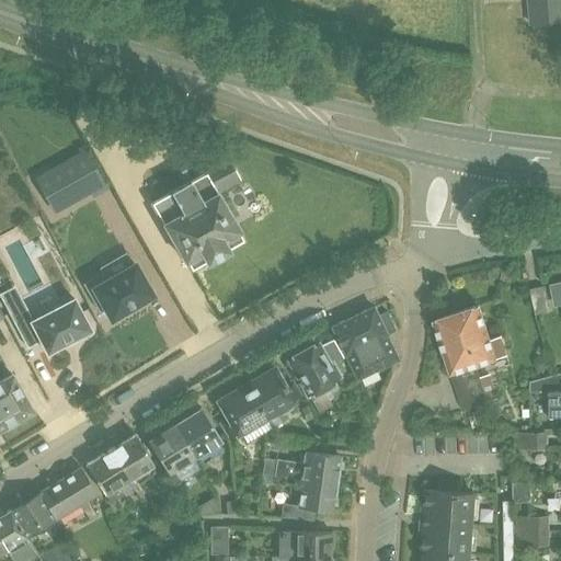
[(560,0),(528,0),(530,23),(560,21),(560,0)]
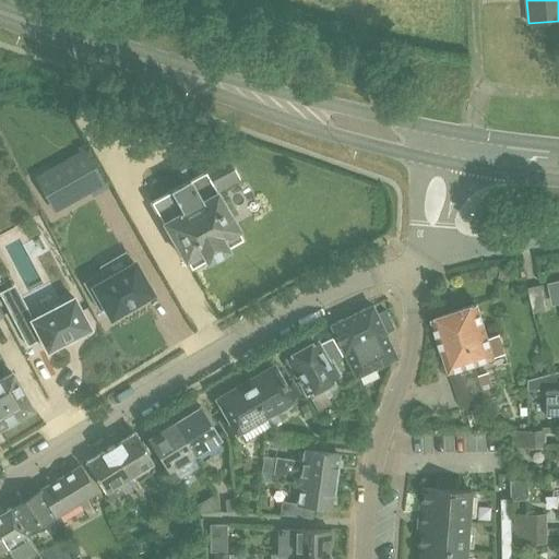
[(84,147),(80,151),(35,177),(55,212),(104,183),(84,147)]
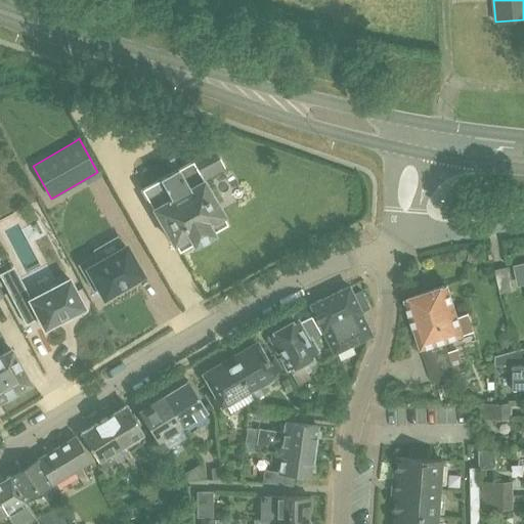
[(203,179),(224,167),(212,145),(190,158),(192,161),(142,189),(178,253),(228,223),(203,179)]
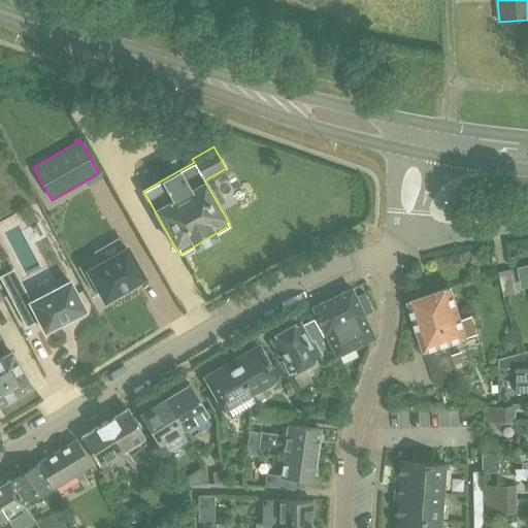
[(79,266),(93,291),(98,288),(104,298),(105,298),(105,297),(119,290),(120,290),(120,289),(127,286),(128,285),(141,277),(142,276),(126,248),(125,249),(101,262),(98,256),(96,257),(79,266)]
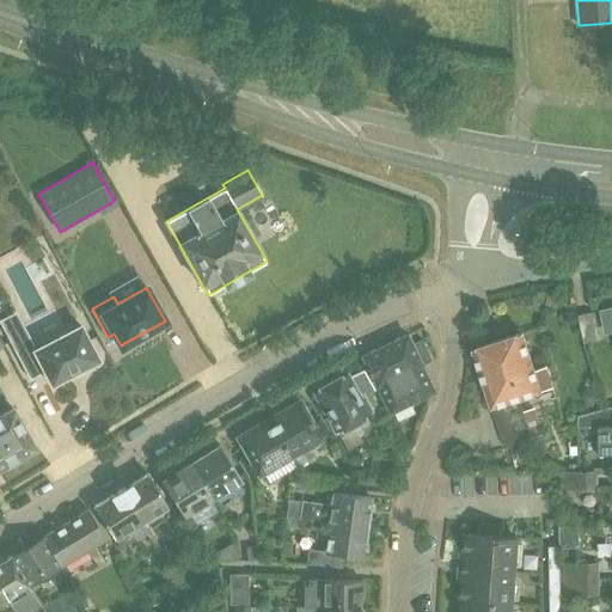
[(605,334),(611,332),(611,306),(600,310),(605,334)]
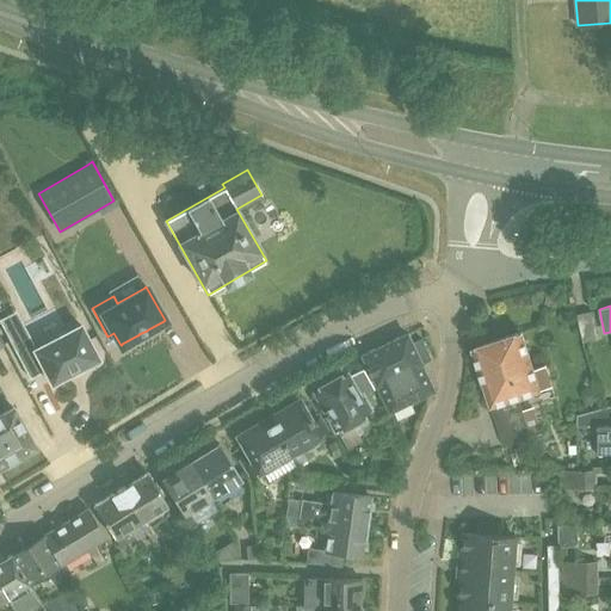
[(582,339),(597,335),(591,310),(576,313),(582,339)]
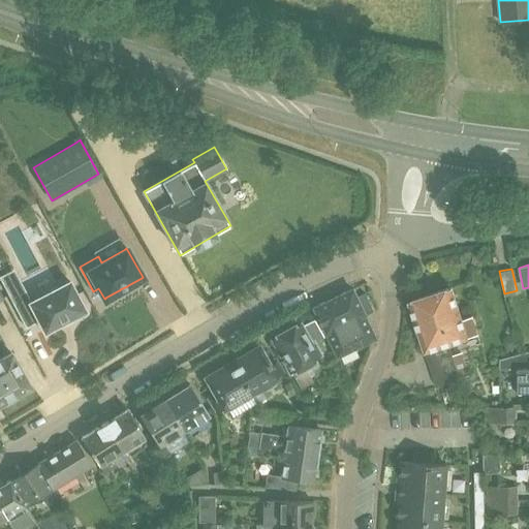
[(24,289),(9,297),(24,325),(36,318),(42,330),(83,309),(67,279),(29,300),(24,289)]
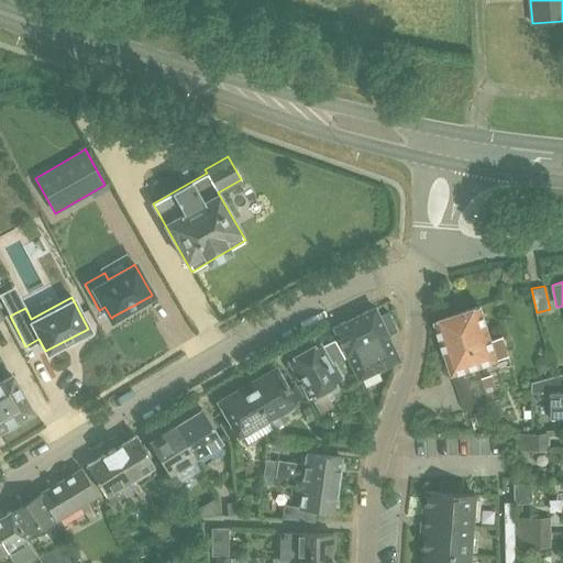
[(481,307),(435,321),(465,410),(489,403),(477,365),(498,359),(509,355),(504,335),(492,340),(481,307)]
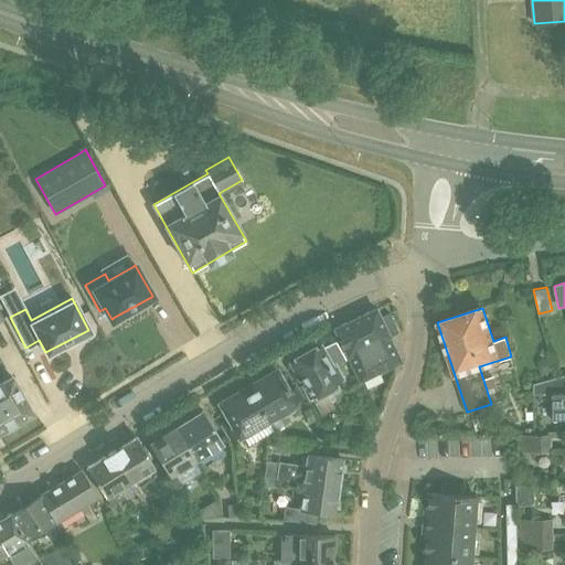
[(341,338),(348,353),(388,336),(385,328),(394,323),(388,311),(379,316),(375,309),(336,328),(341,338)]
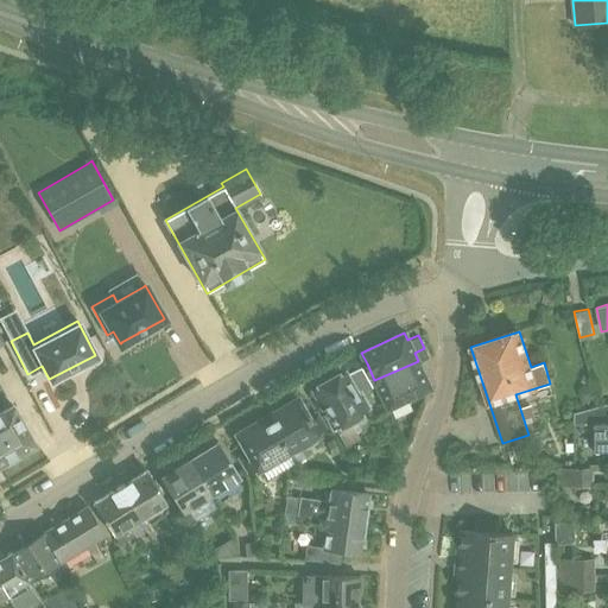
[(429,359),(424,348),(415,353),(418,361),(374,380),(379,390),(387,407),(428,388),(429,385),(418,365),(429,359)]
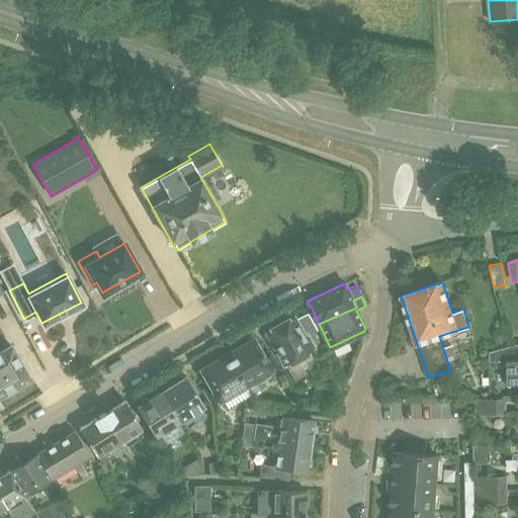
[(282,366),(286,364),(288,369),(290,368),(296,379),(307,372),(305,369),(315,363),(311,357),(312,357),(309,351),(317,347),(311,337),(309,334),(317,329),(308,313),(296,318),(294,314),(263,332),(282,366)]
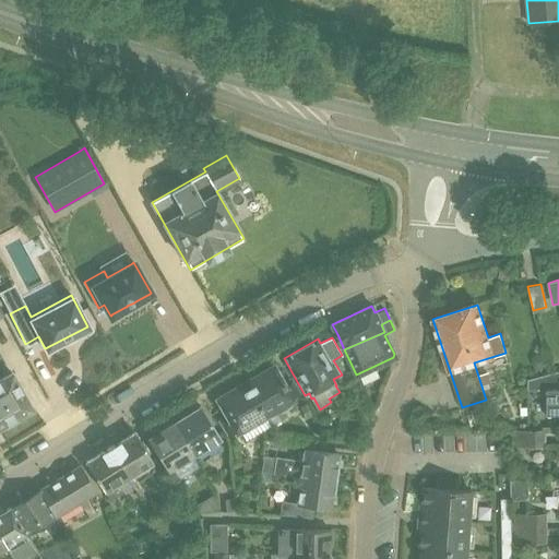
[(536,354),(532,361),(534,368),(542,372),(548,360),(536,354)]
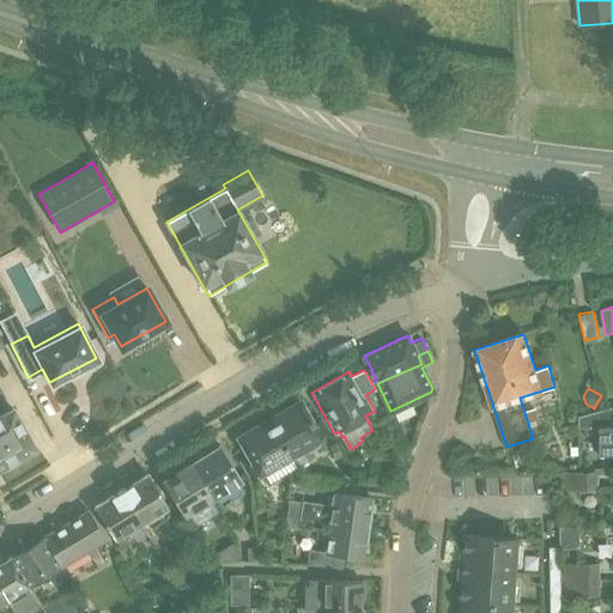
[(0,465),(34,447),(11,405),(10,406),(0,389),(0,465)]
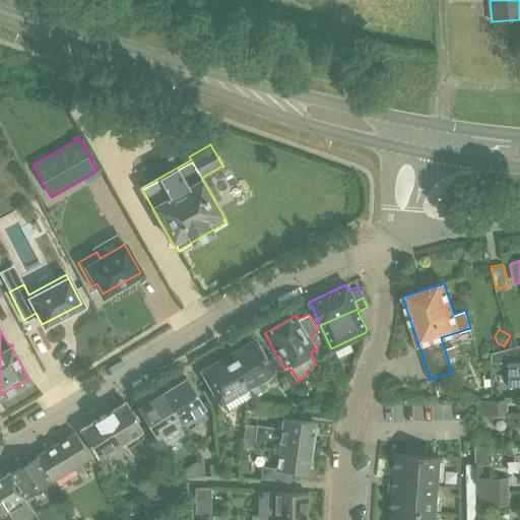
[(254,341),(229,355),(244,385),(274,368),(268,356),(264,359),(254,341)]
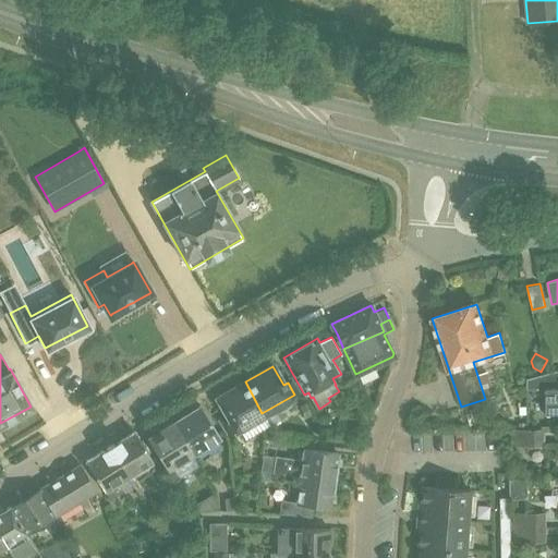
[(557,370),(526,378),(528,390),(546,389),(546,413),(557,412),(557,370)]
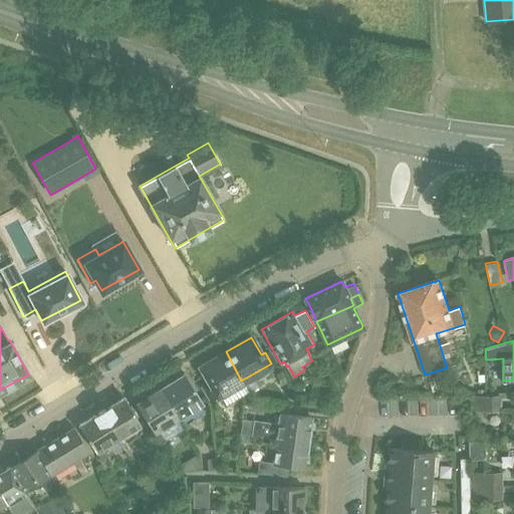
[(462,341),(448,346),(454,364),(469,359),(462,341)]
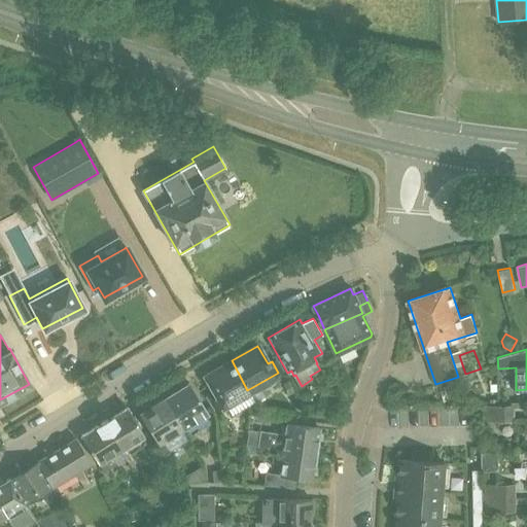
[(247,390),(232,360),(205,376),(215,394),(211,396),(217,408),(247,390)]
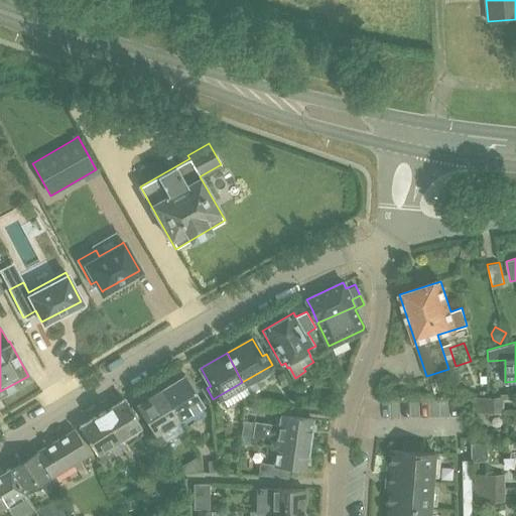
[(284,371),(277,375),(282,386),(290,382),(284,371)]
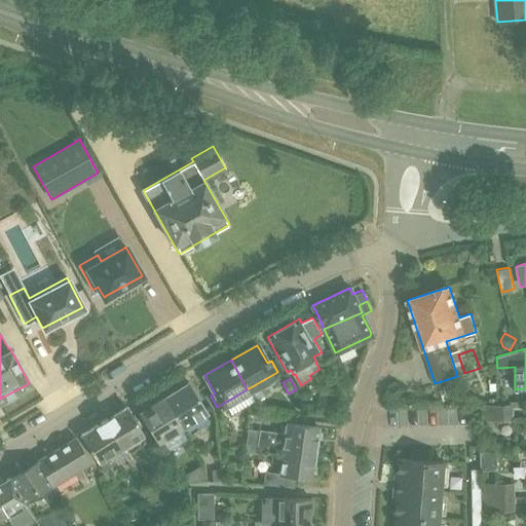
[(187,381),(165,395),(183,427),(207,413),(187,381)]
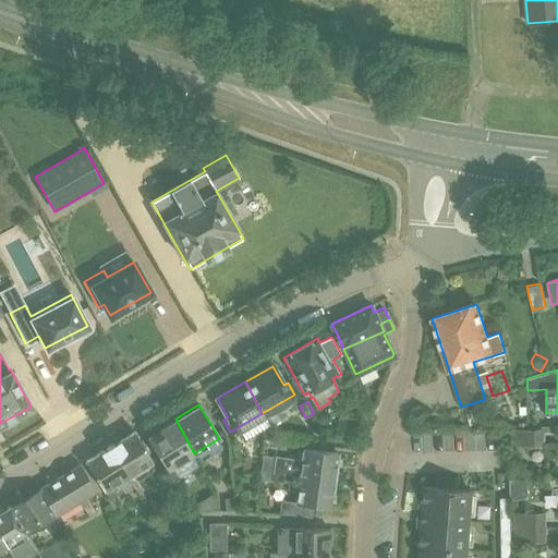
[(477,408),(470,410),(471,413),(474,424),(482,423),(477,408)]
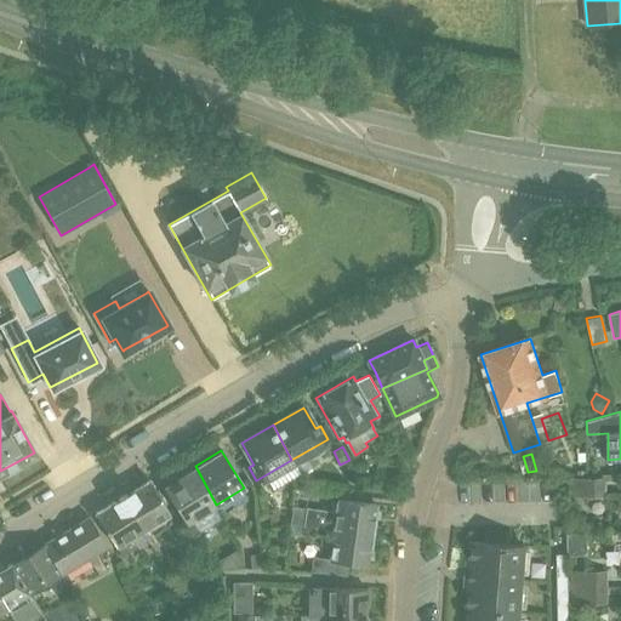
[(216,505),(195,466),(164,485),(187,523),(216,505)]
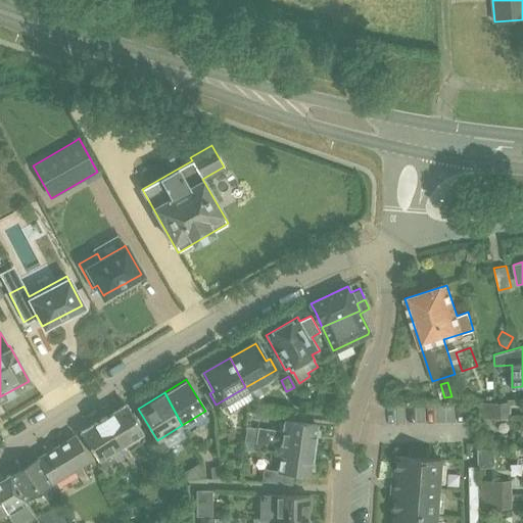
[(510,418),(510,402),(479,402),(479,419),(510,418)]
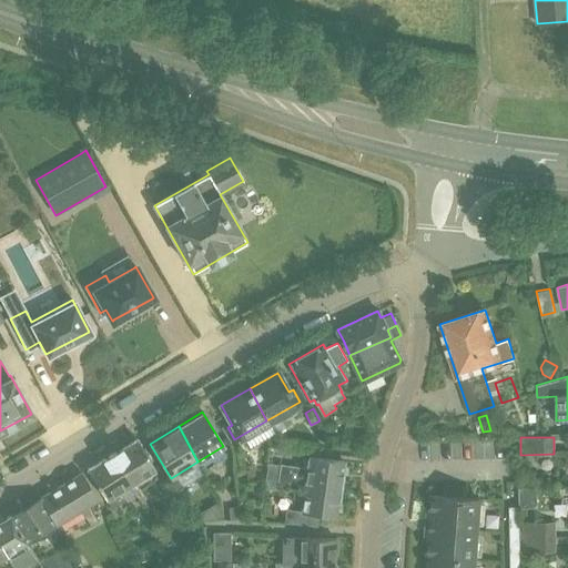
[(137,438),(112,454),(130,484),(155,468),(137,438)]
